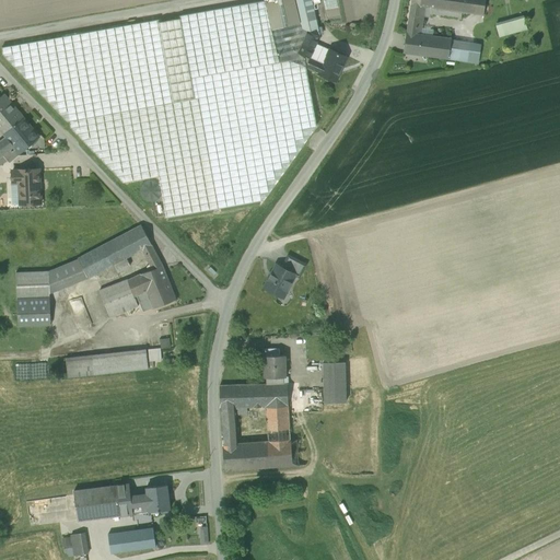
[(294,0),(275,0),(273,0),(271,0),(264,0),(265,1),(268,19),(278,15),(302,111),(205,135),(196,98),(69,121),(71,128),(124,183),(160,176),(166,218),(263,200),(316,126),(305,68),(305,67),(310,58),(298,53),(293,50),(292,48),(302,28),(294,0)]
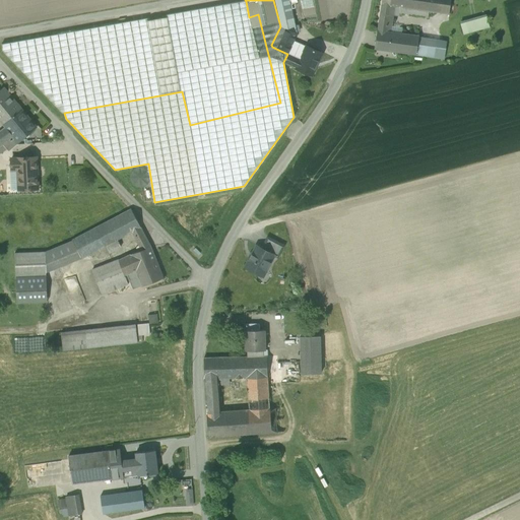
[(288,0),(273,0),(280,26),(286,28),(297,34),(288,0)]
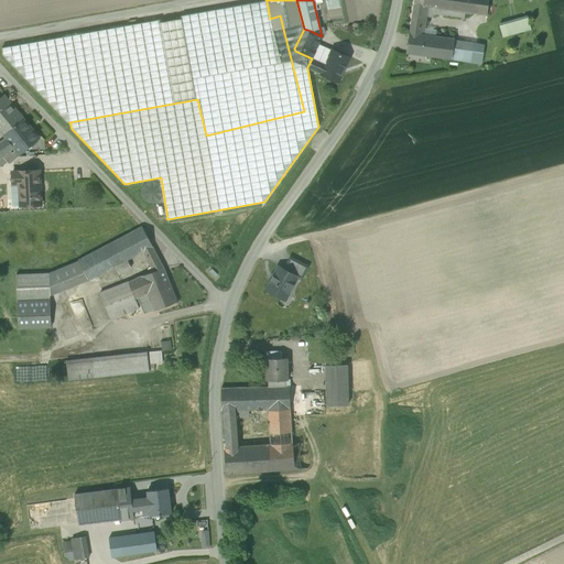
[(413,0),(412,19),(425,22),(427,7),(427,0),(413,0)]
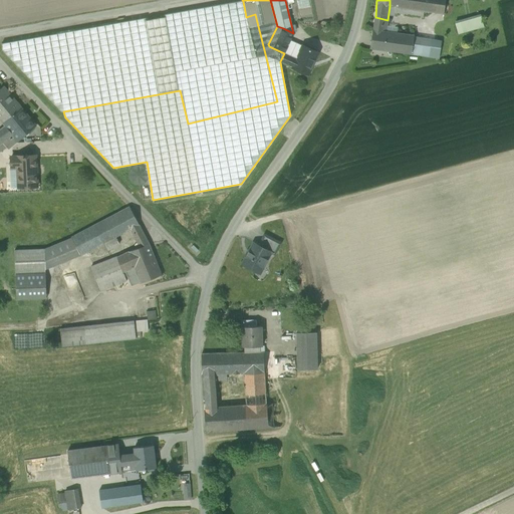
[(390,0),(390,6),(394,6),(394,11),(424,16),(424,11),(444,13),(445,0),(390,0)]
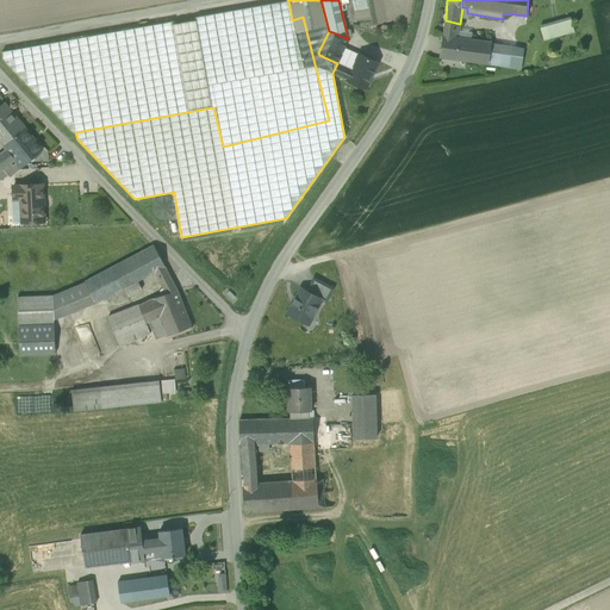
[(288,1),(195,18),(197,20),(195,20),(213,107),(223,147),(329,120),(303,17),(292,20),(288,1)]
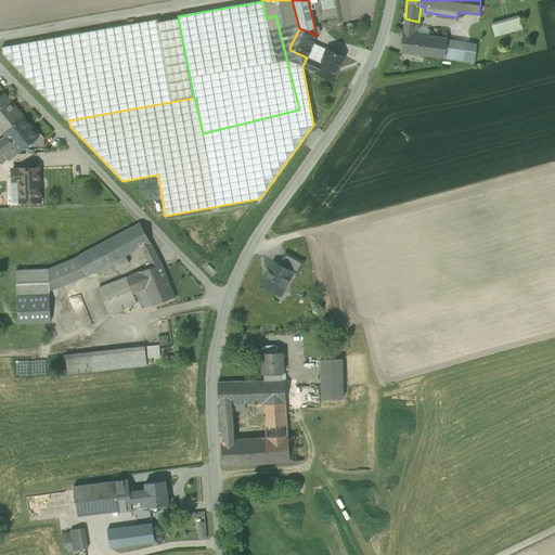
[(489,24),(493,37),(521,28),(518,15),(489,24)]
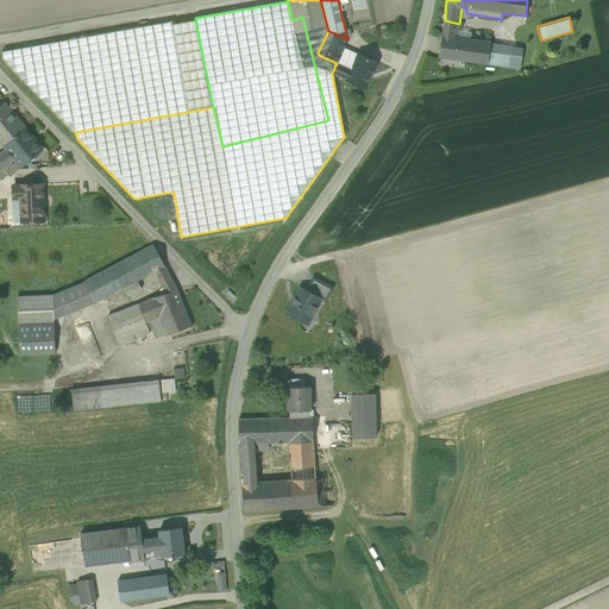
[(173,22),(1,51),(2,60),(74,132),(75,132),(213,107),(195,20),(173,24),(173,22)]
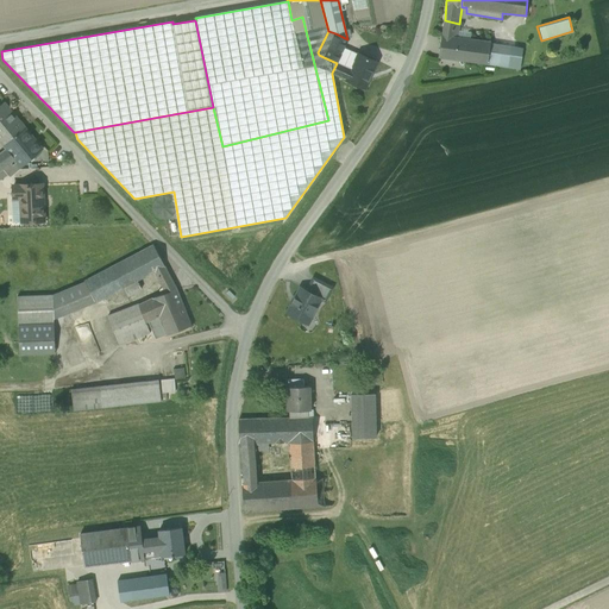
[(459,24),(445,20),(443,29),(458,31),(459,24)]
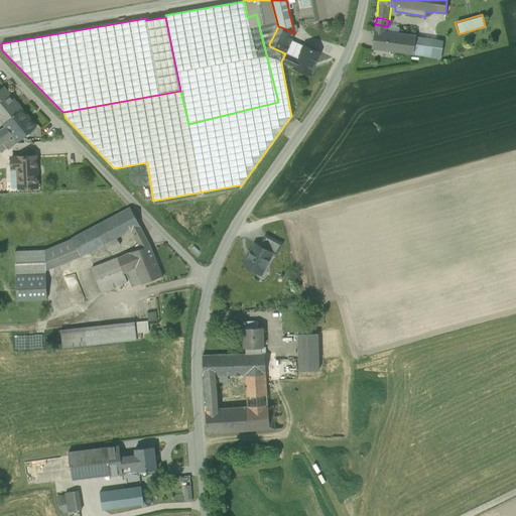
[(415,35),(387,32),(388,26),(375,24),(372,48),(412,54),(414,39),(415,35)]
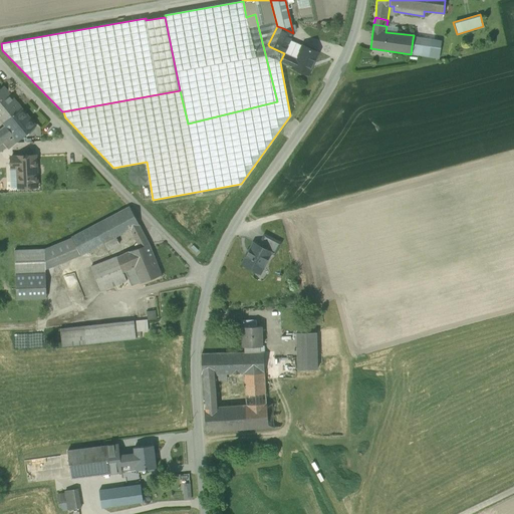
[(277,26),(268,44),(269,46),(273,48),(283,28),(277,26)]
